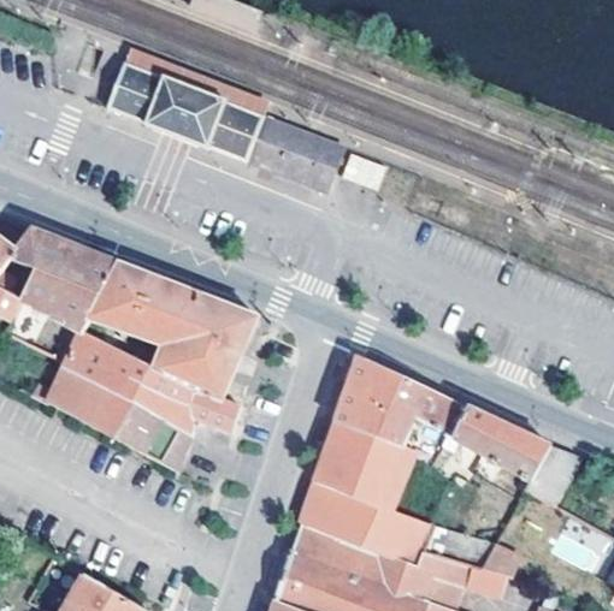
[(141,122),(160,75),(124,60),(105,107),(141,122)]
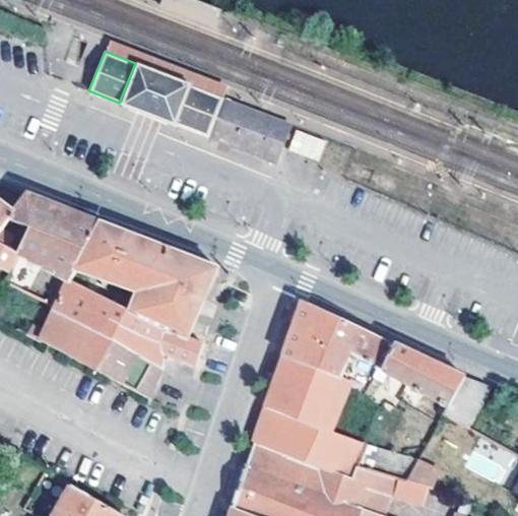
[(136,60),(135,63),(119,103),(174,125),(175,123),(191,83),(191,82),(136,60)]
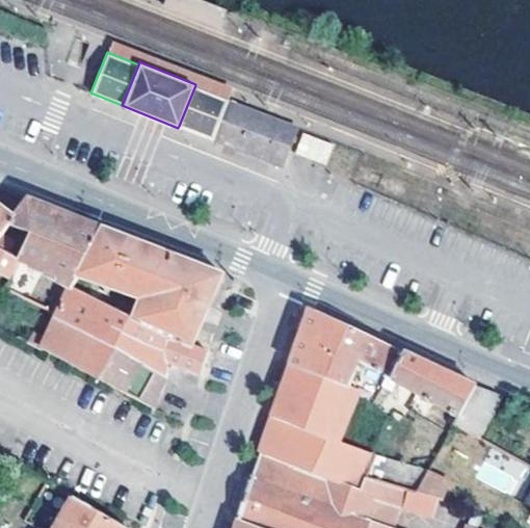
[(209,137),(224,97),(195,85),(179,126),(209,137)]
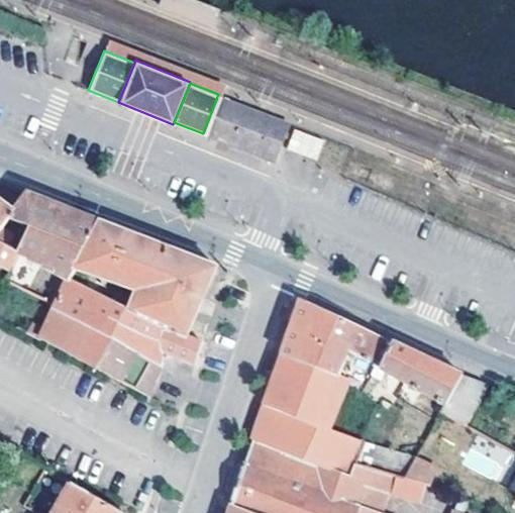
[(288,122),(218,94),(203,133),(272,162),(288,122)]
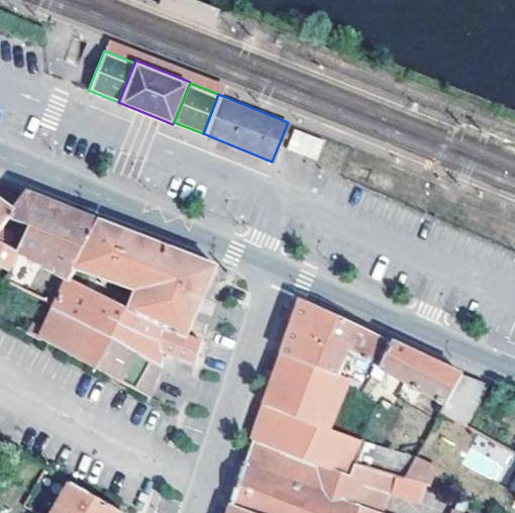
[(292,124),(285,144),(314,156),(322,135),(292,124)]
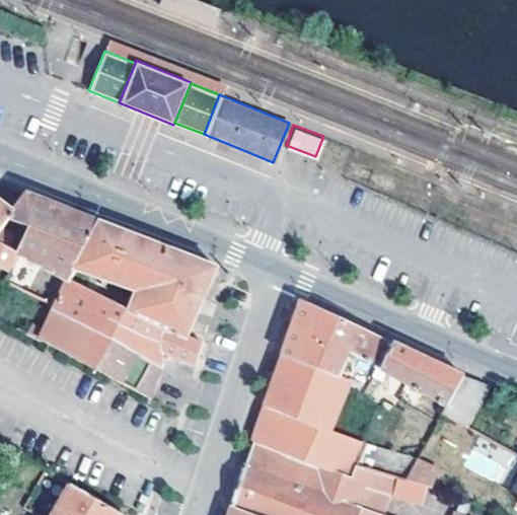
[(73,263),(97,219),(64,206),(22,189),(11,205),(4,215),(25,224),(18,237),(0,226),(0,239),(14,248),(66,277),(73,263)]
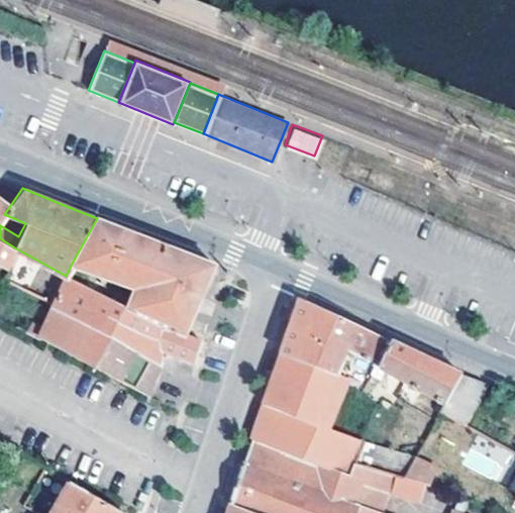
[(0,218),(4,214),(11,204),(0,196),(0,262),(5,265),(14,247),(0,238),(0,218)]
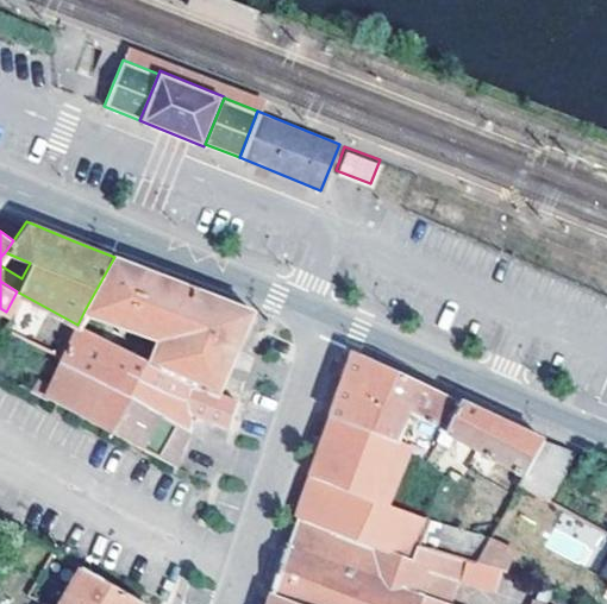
[(193,288),(114,257),(86,308),(157,337),(149,362),(220,391),(254,312),(193,288)]
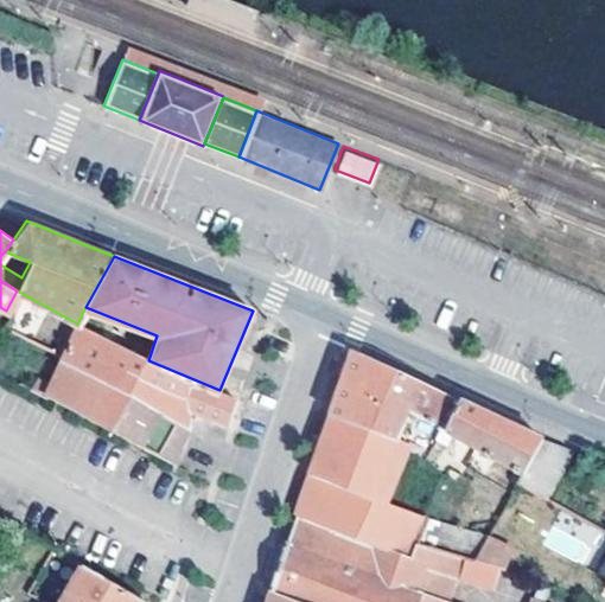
[(5,315),(0,325),(19,333),(24,324),(5,315)]
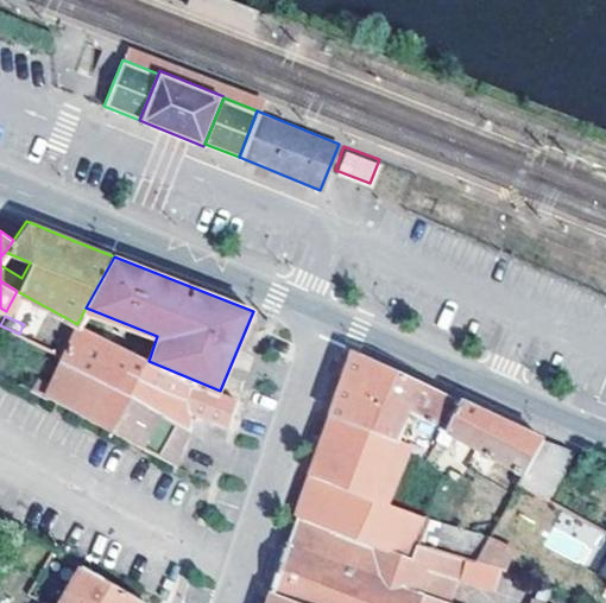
[(63,355),(119,387),(136,355),(77,324),(63,355)]
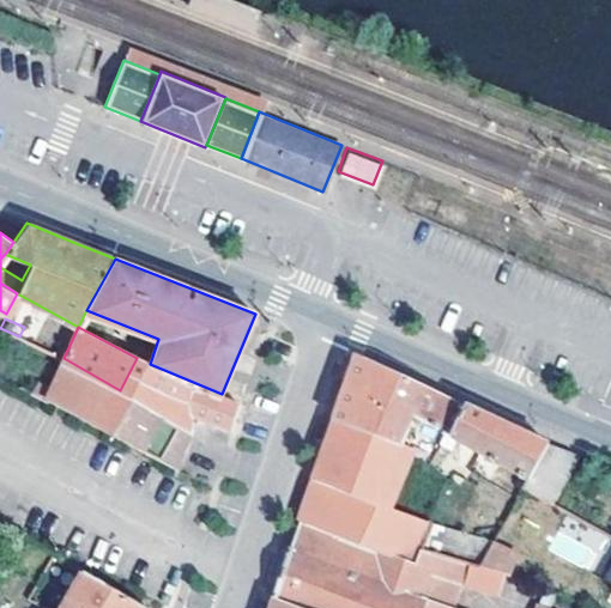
[(410,413),(449,433),(464,402),(401,372),(355,350),(344,382),(332,417),(397,439),(410,413)]
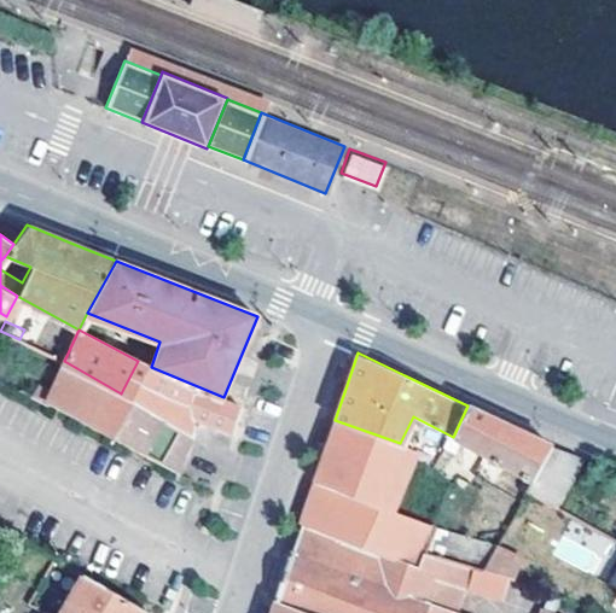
[(114,436),(132,404),(127,402),(118,397),(121,393),(64,361),(46,401),(114,436)]
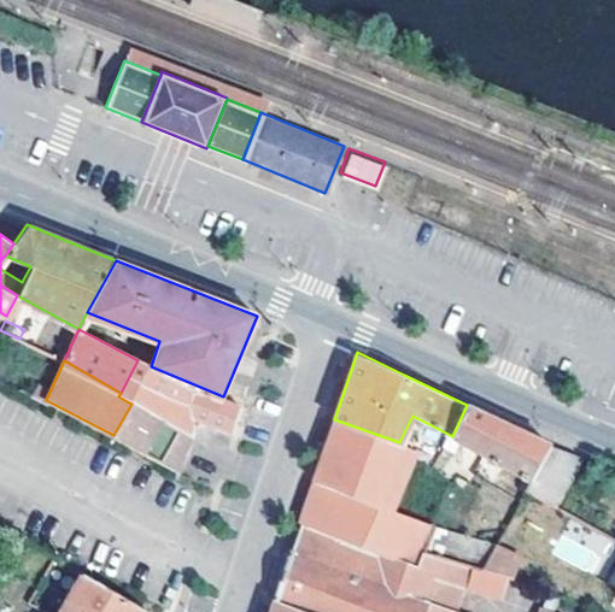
[(240,404),(223,396),(151,366),(138,360),(121,393),(118,396),(127,401),(138,382),(157,392),(191,404),(191,415),(232,431),(236,417),(240,404)]
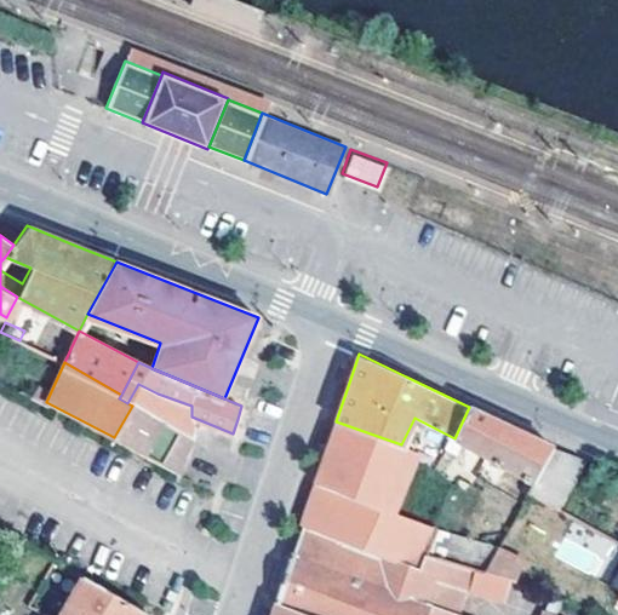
[(132,406),(190,437),(192,425),(192,417),(192,406),(158,394),(138,384),(127,403),(132,406)]
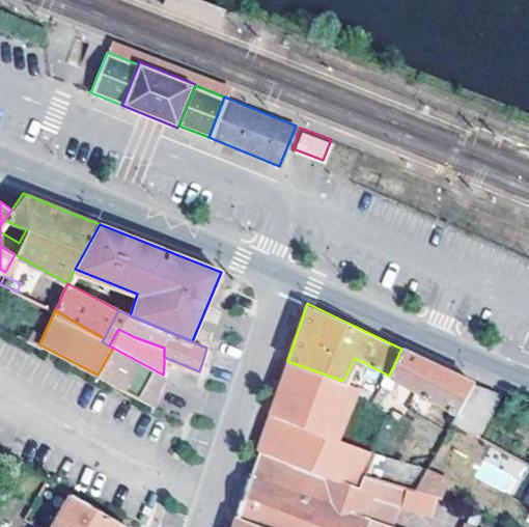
[(158,390),(163,375),(113,348),(98,375),(151,404),(158,390)]
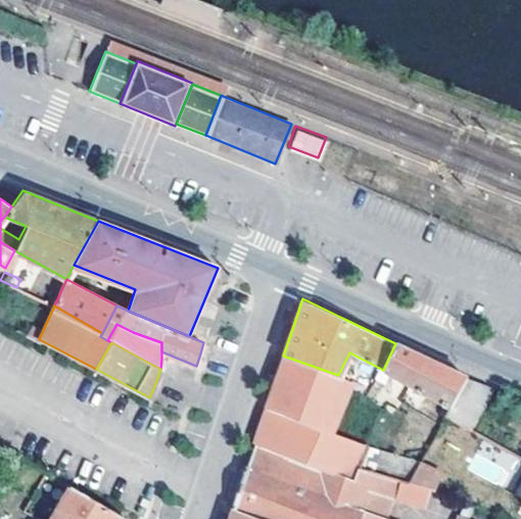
[(450,406),(465,377),(433,362),(395,343),(383,370),(450,406)]
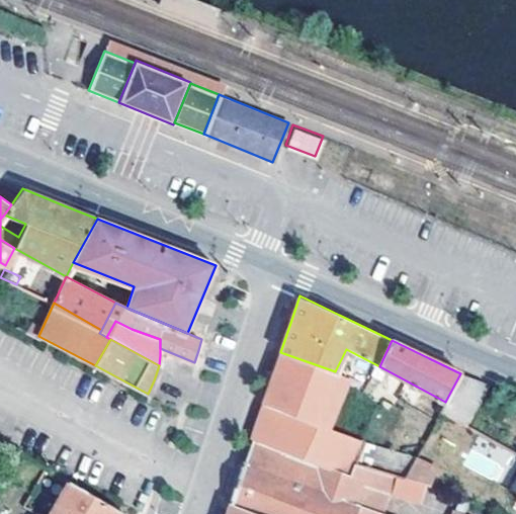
[(344,374),(335,371),(280,352),(270,381),(252,436),(352,473),(356,460),(364,438),(327,426),(344,374)]
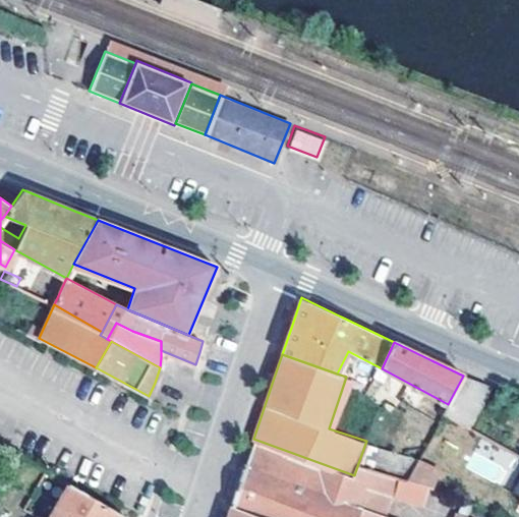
[(443,412),(467,425),(489,384),(463,376),(448,404),(443,412)]
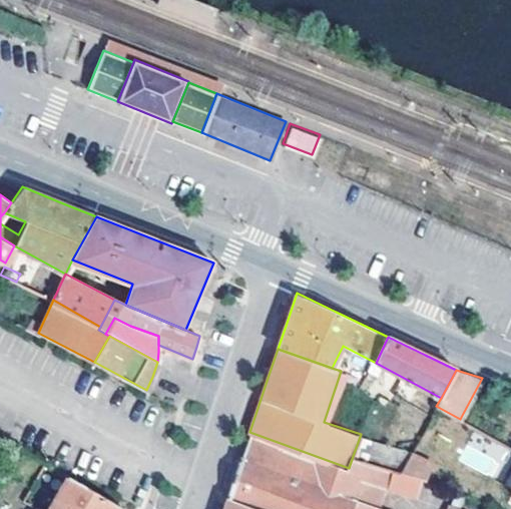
[(227,499),(253,508),(387,508),(373,504),(382,485),(414,497),(420,481),(400,473),(353,456),(349,468),(249,432),(239,461),(227,499)]
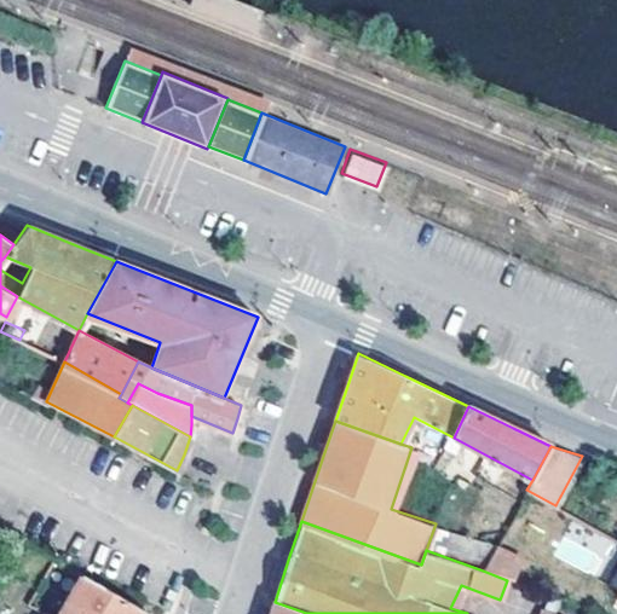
[(483,571),(496,545),(436,523),(426,550),(483,571)]
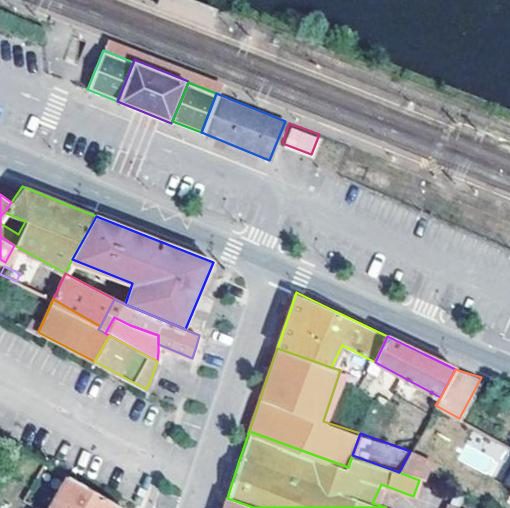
[(419,480),(422,481),(432,460),(410,451),(399,472),(419,480)]
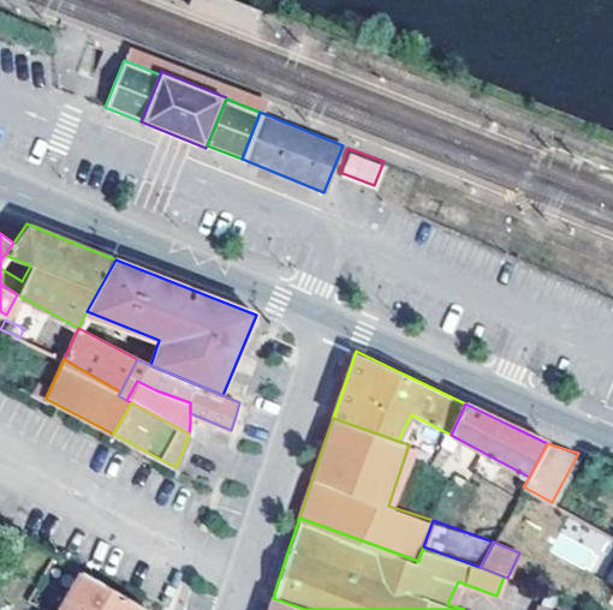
[(59,609),(137,609),(141,605),(82,570),(59,609)]
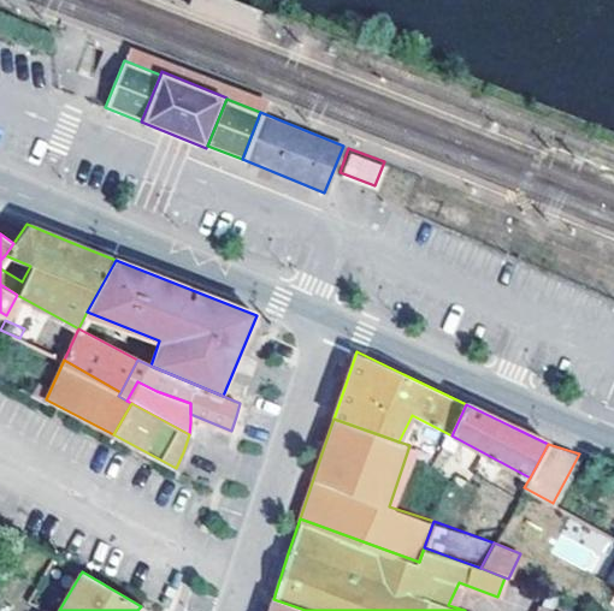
[(305,610),(273,599),(269,610),(305,610)]
